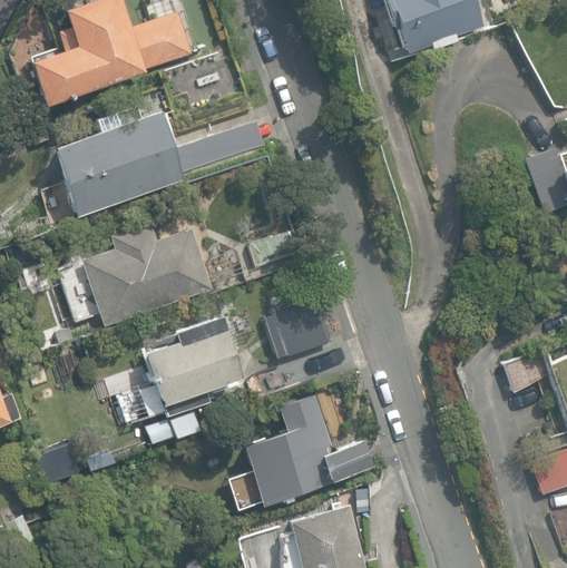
[(28,61),(44,106),(145,71),(145,70),(192,55),(177,12),(130,28),(120,0),(87,0),(61,9),(74,46),(28,61)]
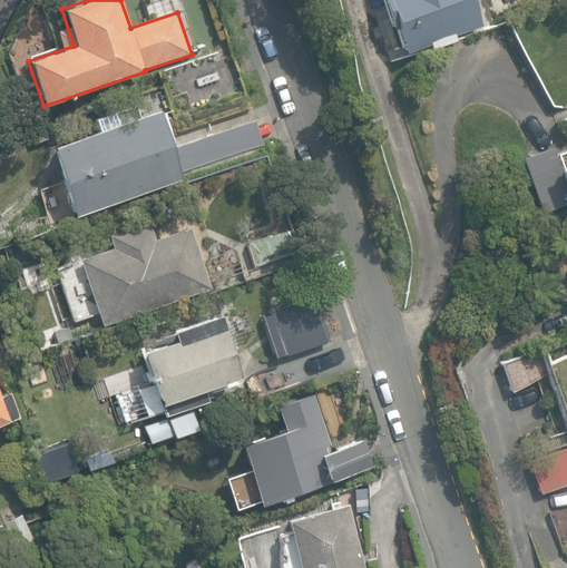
[(398,29),(406,54),(432,46),(433,50),(460,42),(458,37),(485,28),(475,0),(383,0),(393,30),(398,29)]
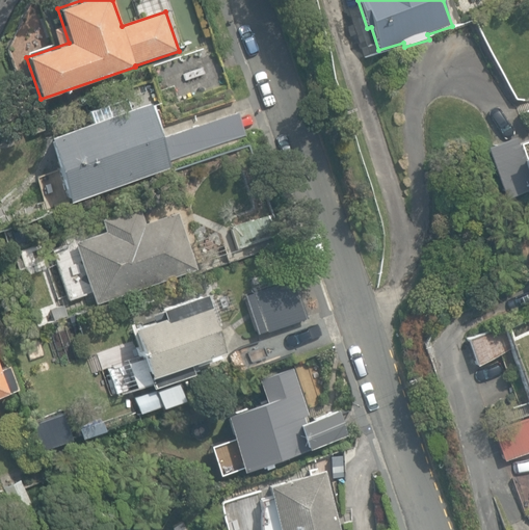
[(46,138),(71,206),(170,169),(169,165),(247,137),(239,111),(162,138),(156,122),(149,102),(46,138)]
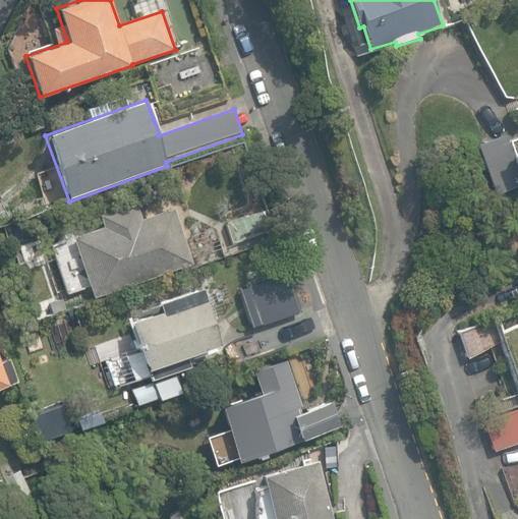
[(479,146),(497,194),(517,186),(517,137),(511,140),(509,135),(479,146)]
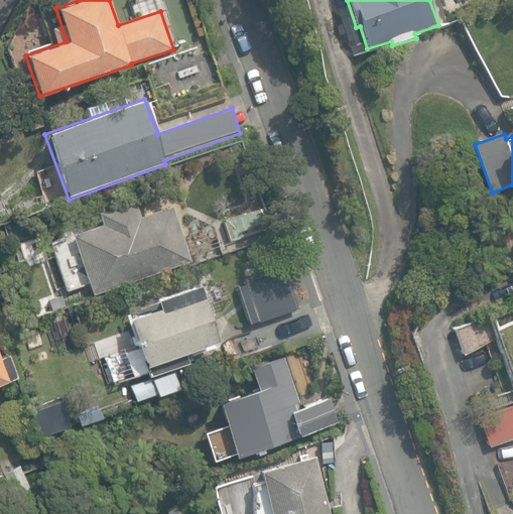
[(74,236),(94,295),(191,261),(172,207),(142,217),(137,202),(101,214),(104,225),(74,236)]
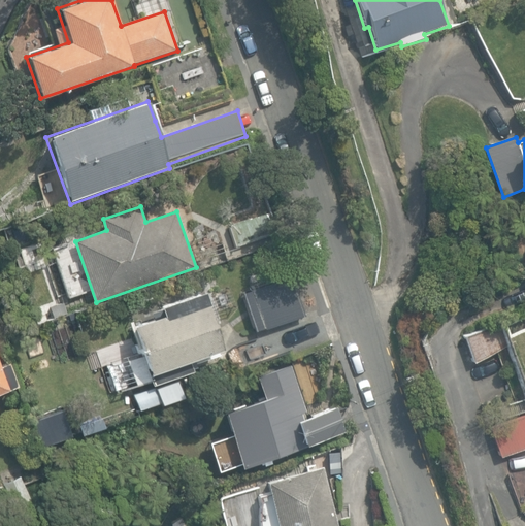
[(232,226),(239,248),(279,233),(271,212),(232,226)]
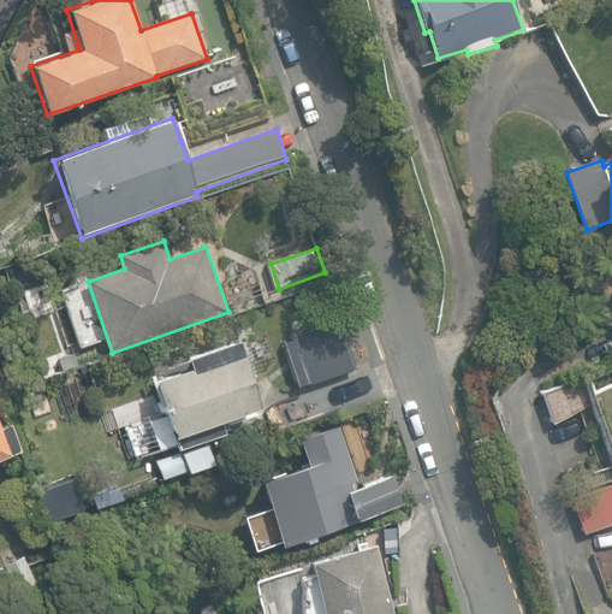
[(295,338),(310,385),(356,370),(340,324),(295,338)]
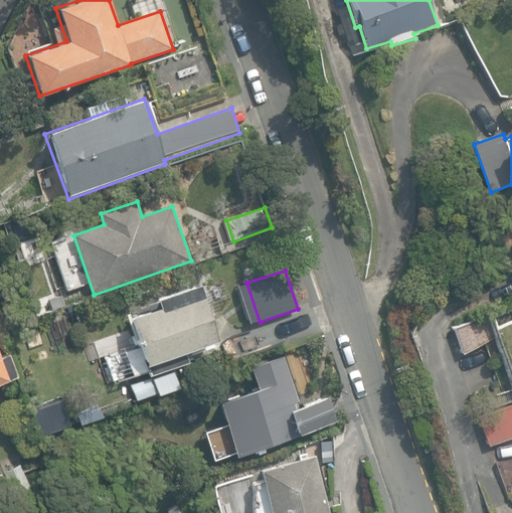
[(129,318),(148,375),(187,363),(183,351),(217,340),(199,285),(156,298),(159,308),(129,318)]
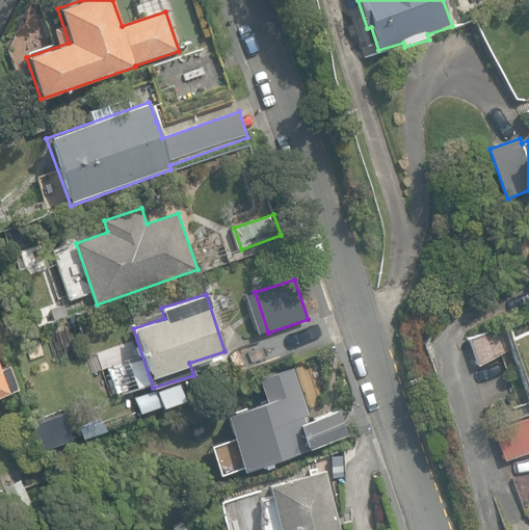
[(467,341),(478,368),(517,352),(506,325),(467,341)]
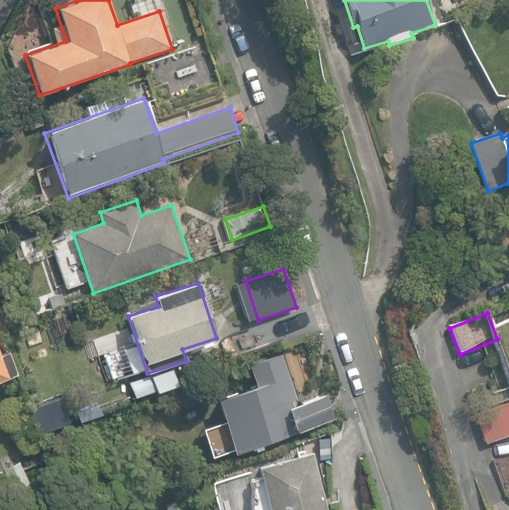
[(0,381),(16,377),(7,350),(0,351),(0,381)]
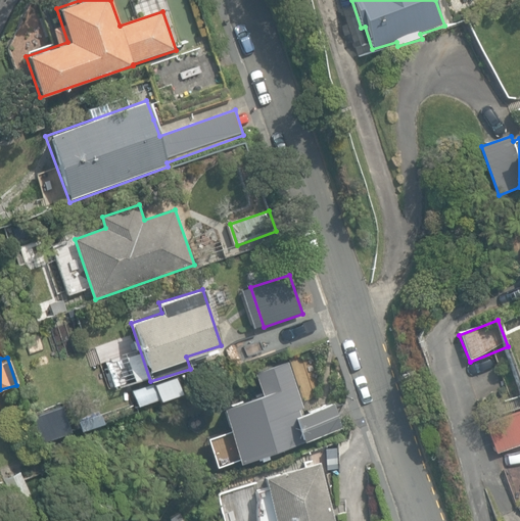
[(209,440),(218,468),(311,440),(311,438),(343,429),(334,399),(304,409),(290,362),(255,372),(262,394),(220,407),(229,435),(209,440)]
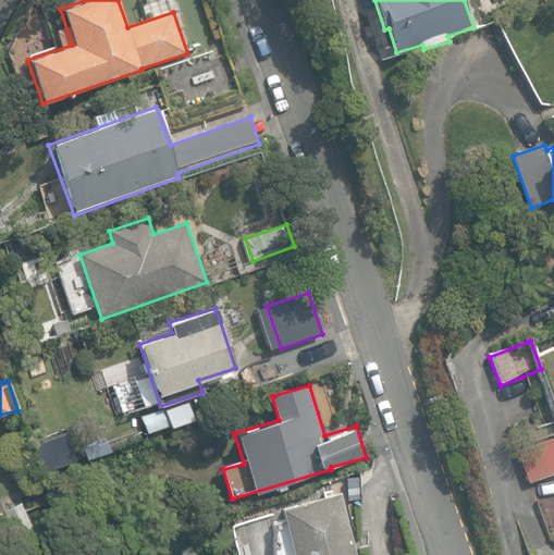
[(140,419),(146,434),(169,427),(163,411),(140,419)]
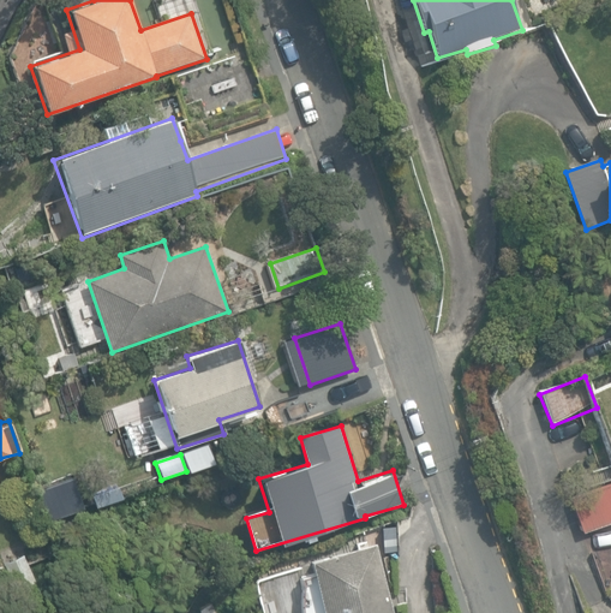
[(610,487),(574,499),(585,533),(610,524),(610,487)]
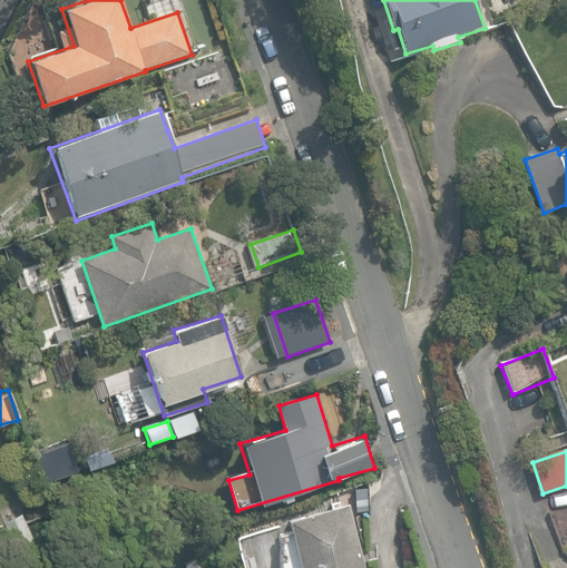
[(290,519),(302,567),(365,567),(350,503),(290,519)]
